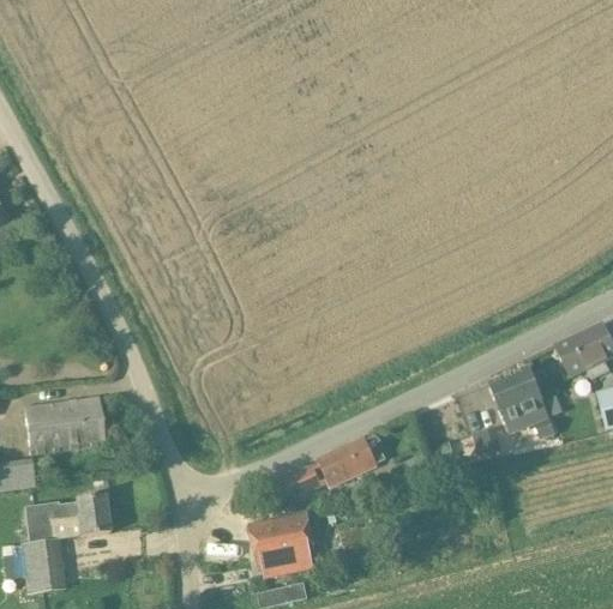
[(612,341),(605,323),(556,345),(570,377),(612,355),(612,341)]
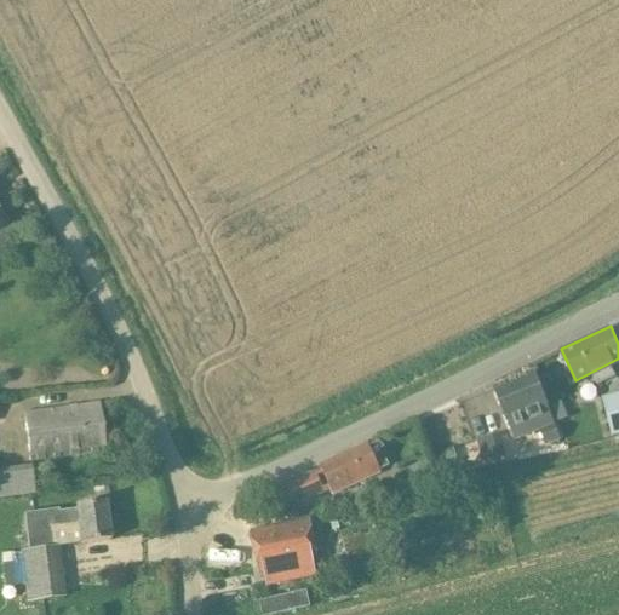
[(536,371),(496,388),(509,420),(516,437),(540,427),(546,443),(561,437),(548,406),(549,404),(536,371)]
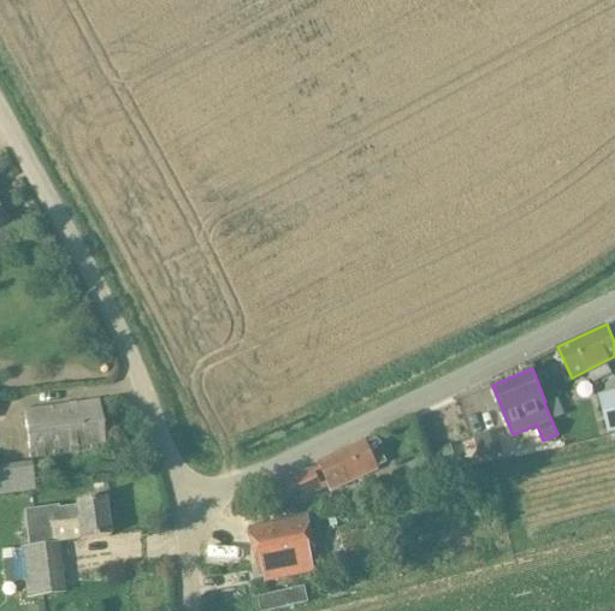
[(614,387),(599,393),(609,431),(614,428),(614,387)]
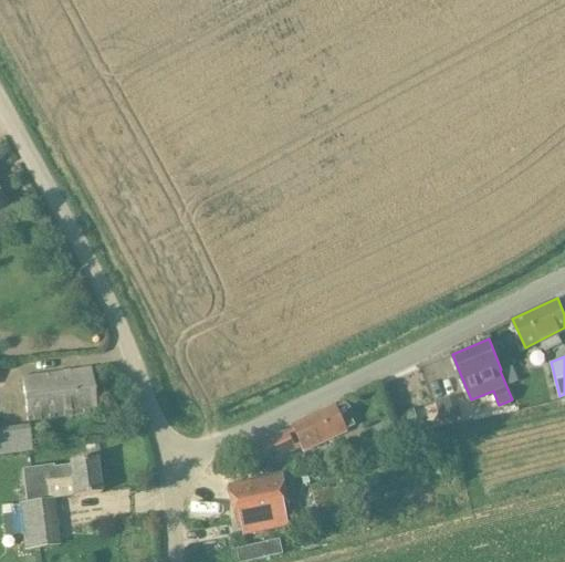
[(513,365),(505,368),(511,382),(519,378),(513,365)]
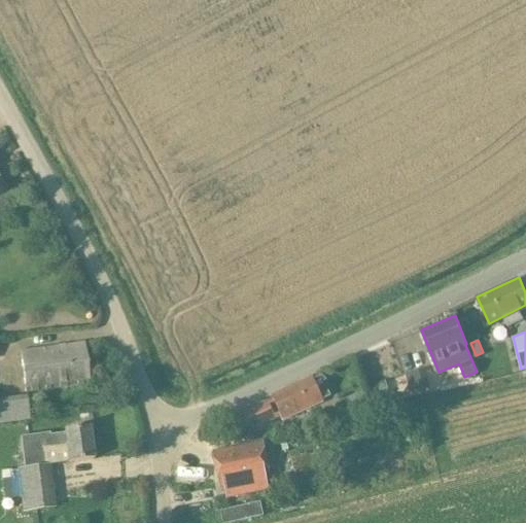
[(22,350),(27,387),(89,379),(83,341),(55,345),(55,346),(22,350)]
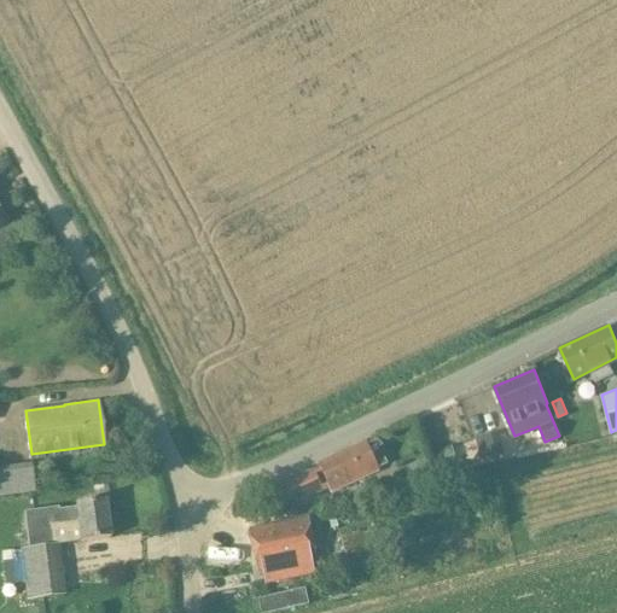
[(478,455),(502,451),(499,428),(475,432),(478,455)]
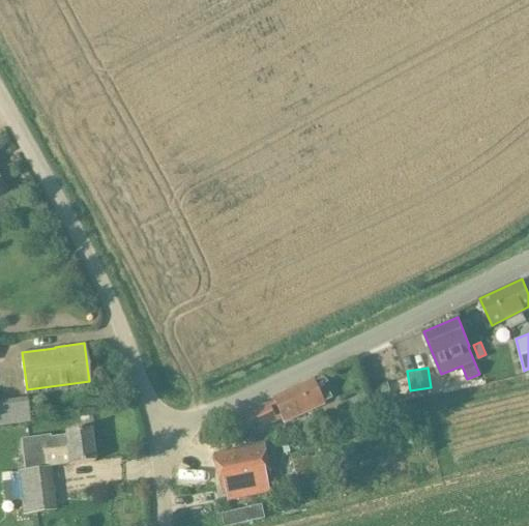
[(323,375),(316,378),(315,377),(274,396),(275,400),(248,412),(257,429),(284,416),(285,419),(326,401),(326,400),(333,397),(329,388),(330,385),(329,380),(327,377),(325,376),(323,375)]
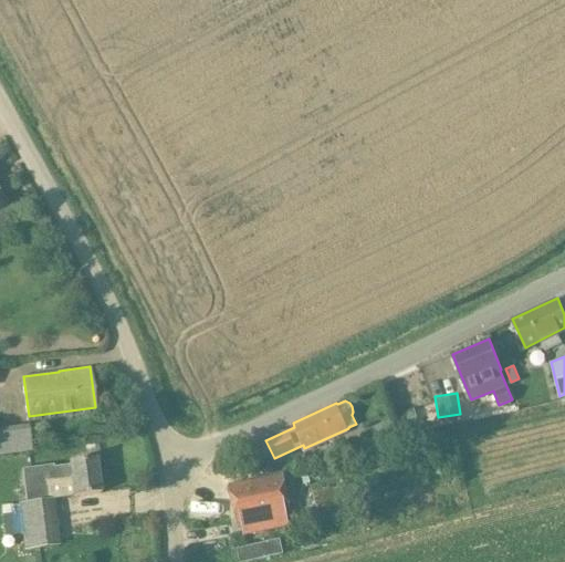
[(403,425),(404,425),(415,420),(410,408),(398,413),(403,425)]
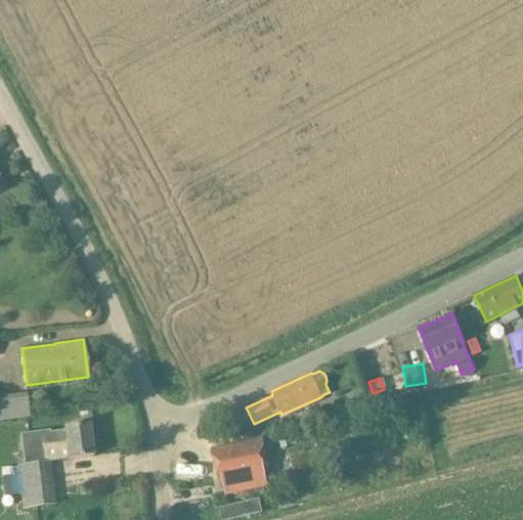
[(0,418),(31,414),(30,413),(27,390),(0,393),(0,418)]
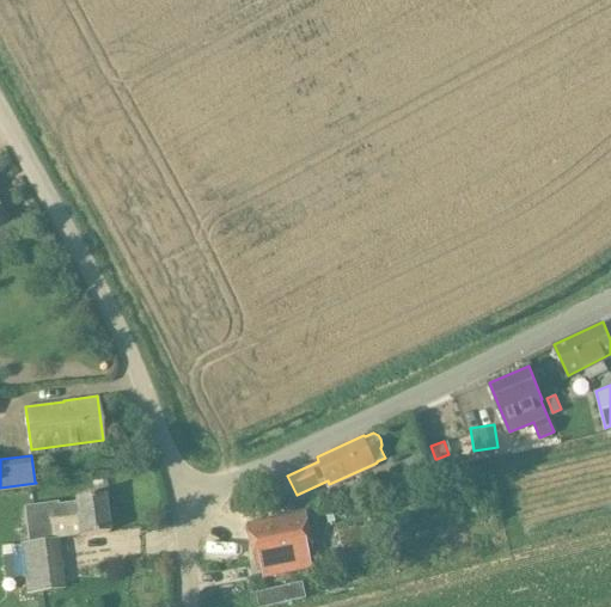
[(54,520),(78,516),(80,533),(110,529),(105,494),(25,503),(30,539),(23,539),(29,590),(66,586),(60,534),(56,535),(54,520)]
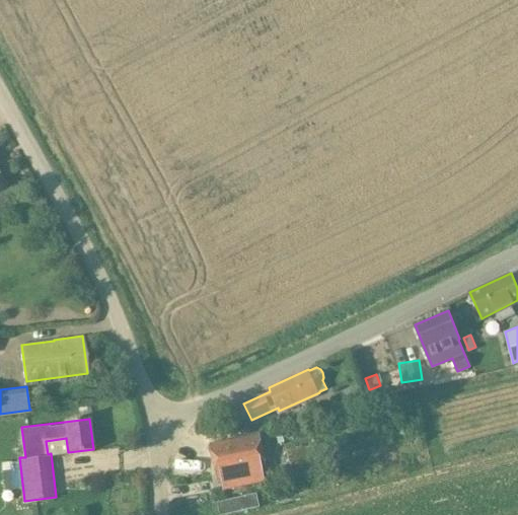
[(212,443),(218,476),(266,467),(259,434),(212,443)]
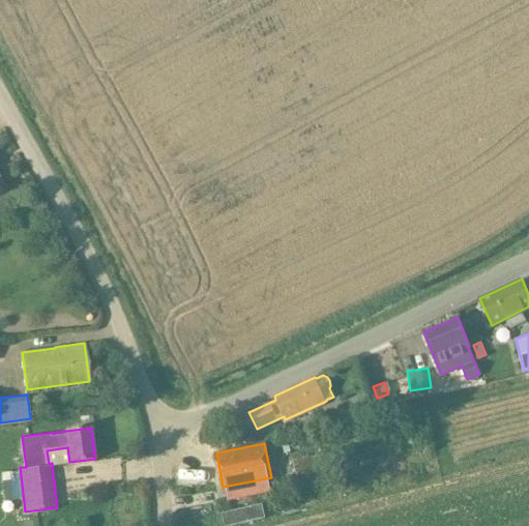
[(222,521),(262,517),(261,502),(219,507),(222,521)]
